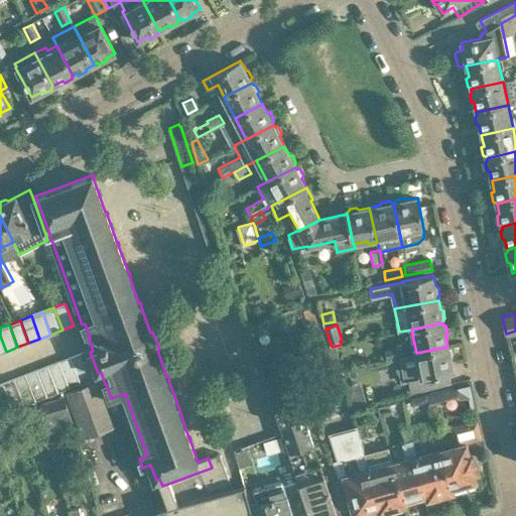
[(403,346),(385,349),(387,359),(405,356),(403,346)]
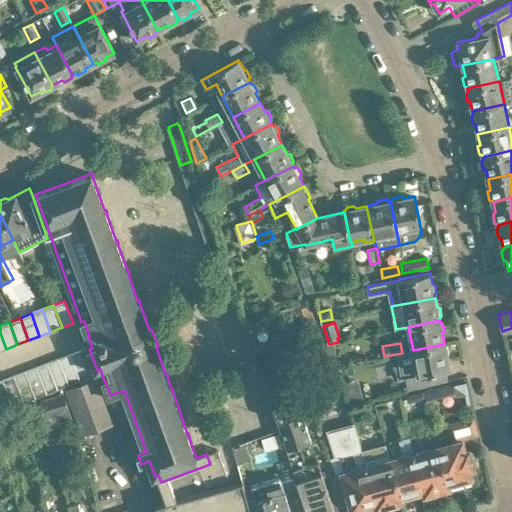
[(444,346),(444,344),(399,354),(401,368),(397,368),(399,378),(406,377),(410,390),(447,381),(445,368),(449,367),(446,356),(449,354),(447,346),(444,346)]
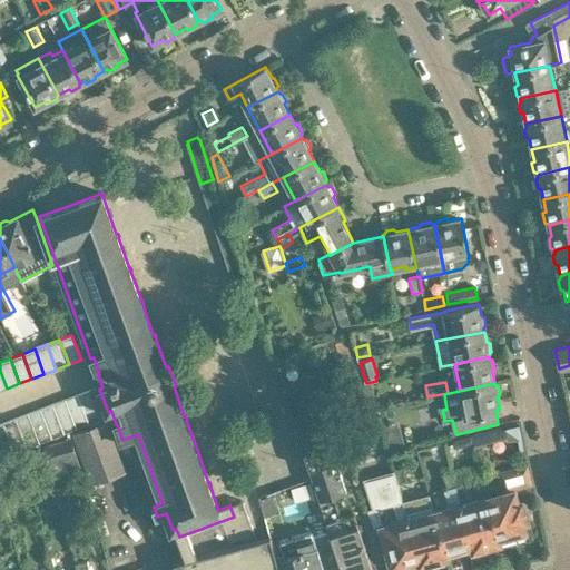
[(90,390),(77,394),(88,423),(101,419),(90,390)]
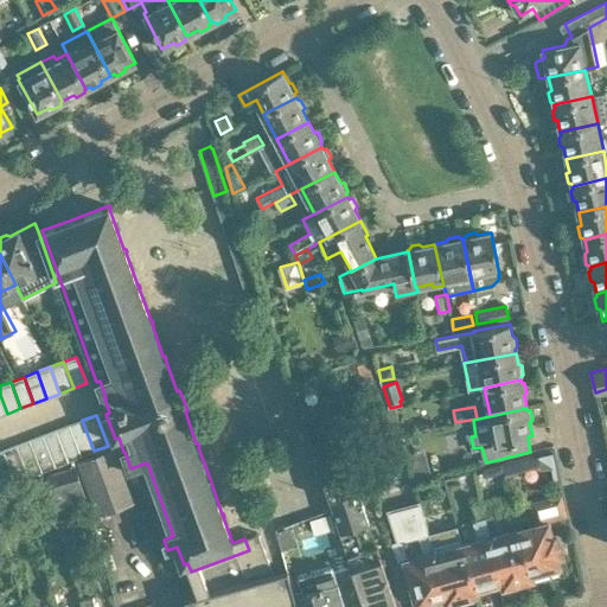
[(82,420),(69,426),(81,457),(94,451),(82,420)]
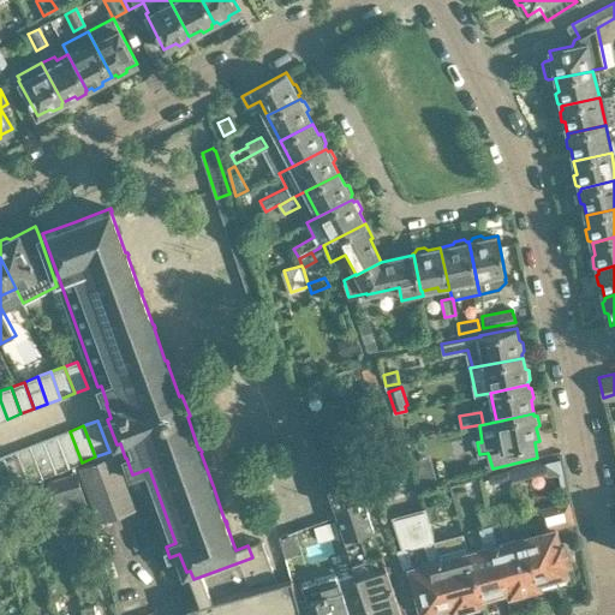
[(394,429),(366,436),(369,446),(396,439),(394,429)]
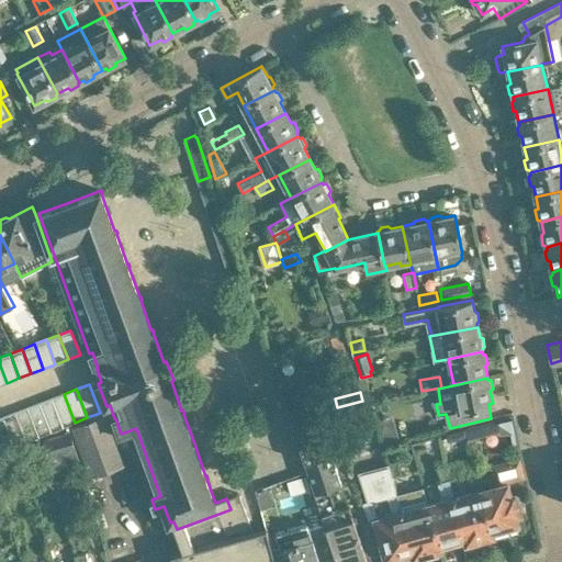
[(64,394),(52,398),(63,427),(75,423),(64,394)]
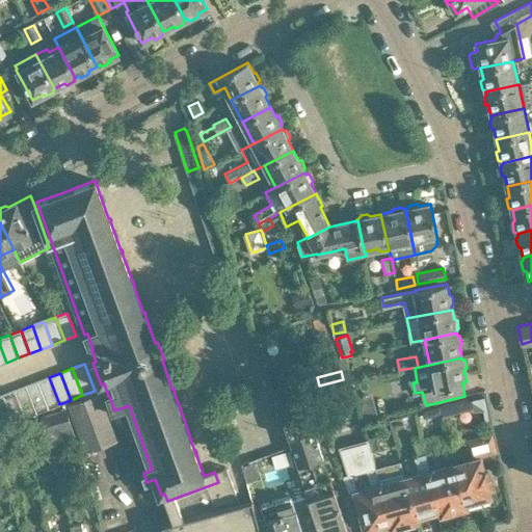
[(375,373),(352,378),(356,398),(372,394),(370,386),(377,384),(375,373)]
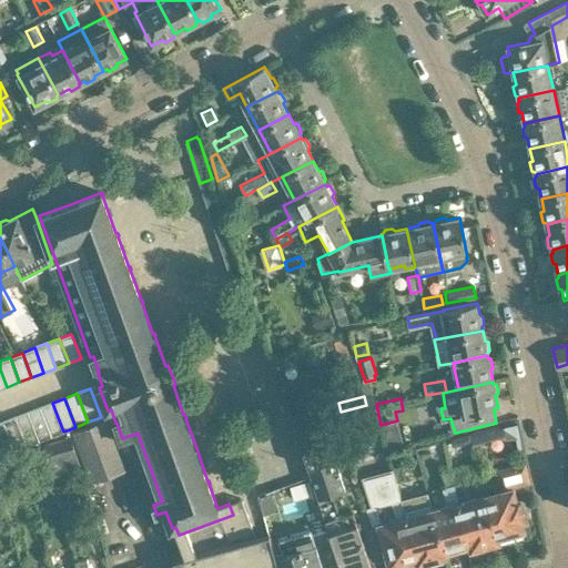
[(52,403),(40,407),(51,436),(63,432),(52,403)]
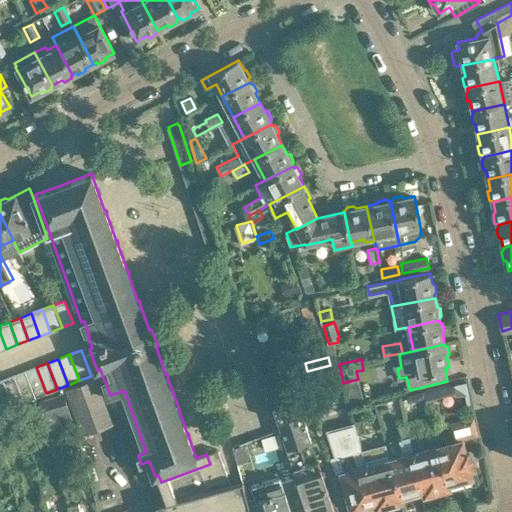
[(337,364),(304,372),(308,387),(341,379),(337,364)]
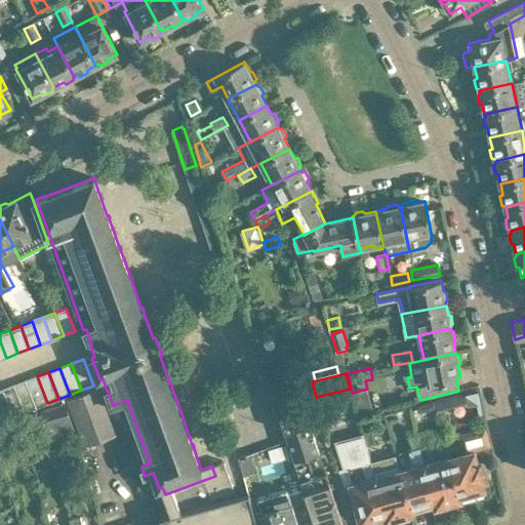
[(37,376),(26,381),(36,408),(47,403),(37,376)]
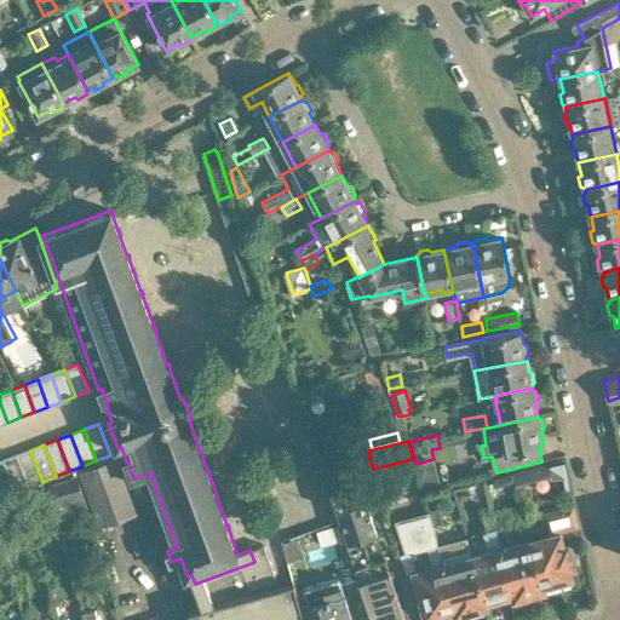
[(30,451),(17,455),(29,487),(42,482),(30,451)]
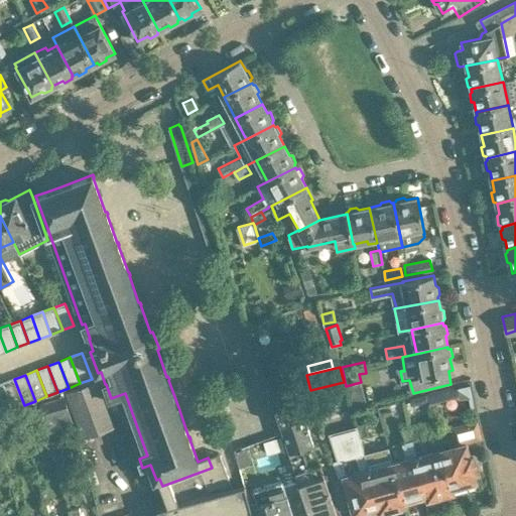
[(268,386),(281,426),(282,430),(309,515),(338,515),(325,475),(320,464),(308,469),(302,448),(314,444),(290,375),(268,383),(269,386),(268,386)]
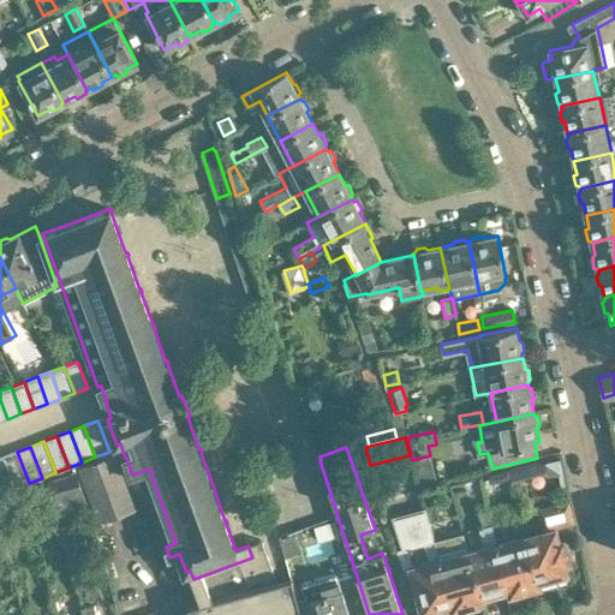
[(17,452),(4,457),(16,488),(29,483),(17,452)]
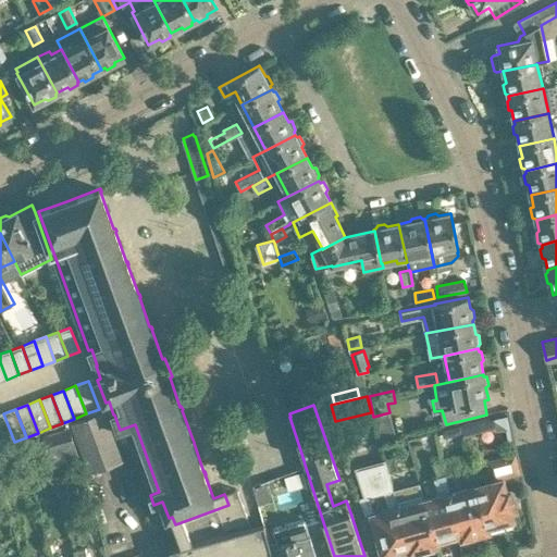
[(106,410),(103,411),(71,423),(89,473),(124,460),(106,410)]
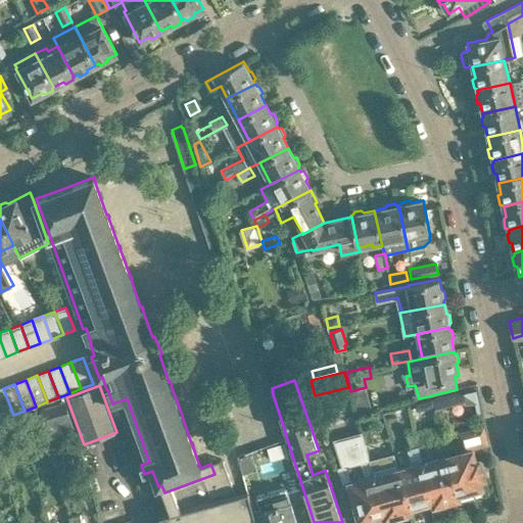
[(366,387),(350,391),(355,414),(371,411),(366,387)]
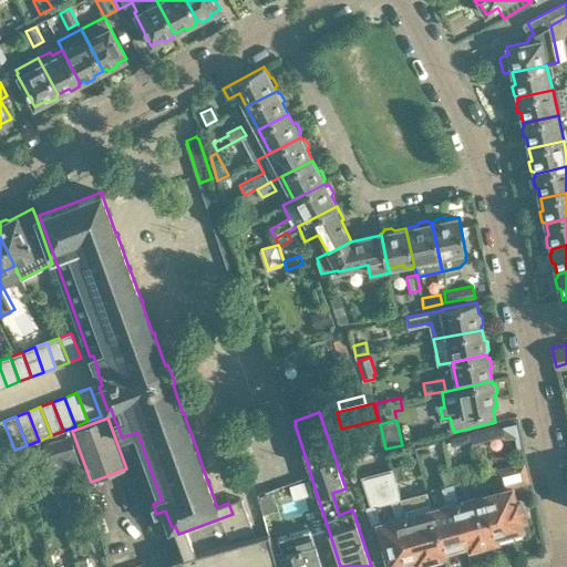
[(3,421),(0,422),(0,450),(2,454),(14,450),(3,421)]
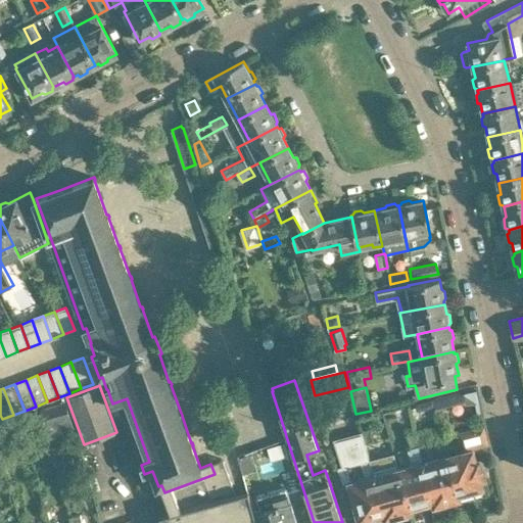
[(475,389),(463,391),(465,401),(466,405),(478,401),(475,389)]
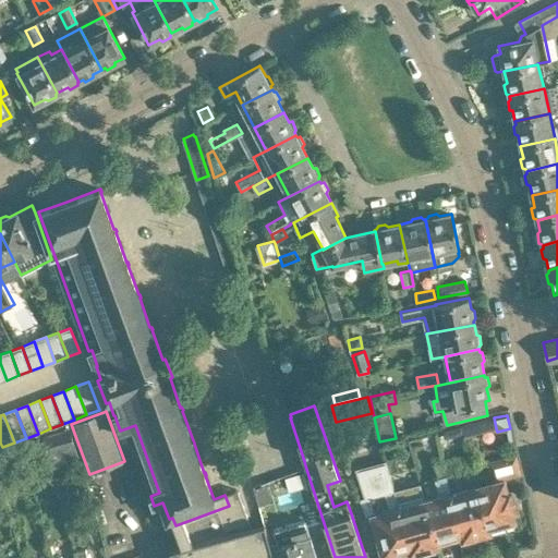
[(494,417),(460,425),(462,436),(496,428),(494,417)]
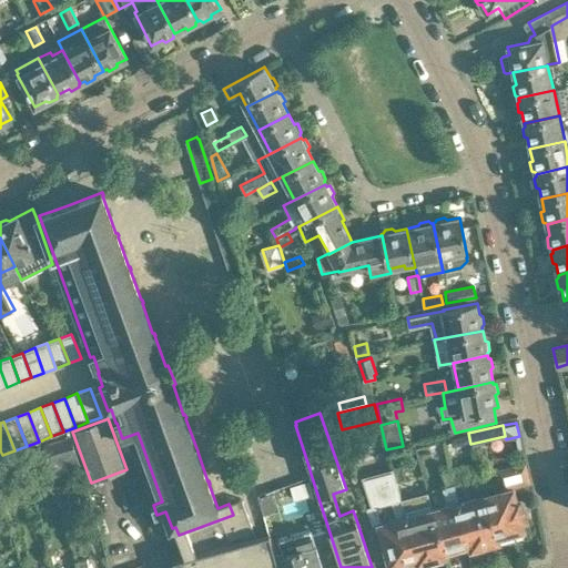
[(40,443),(42,449),(46,458),(68,450),(71,460),(79,457),(70,432),(40,443)]
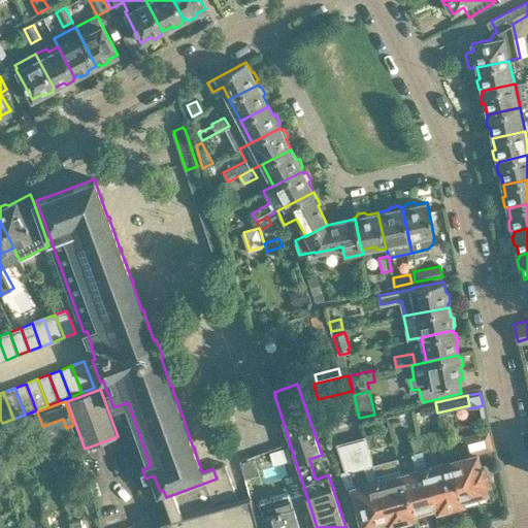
[(42,426),(39,418),(22,424),(26,436),(43,430),(42,426)]
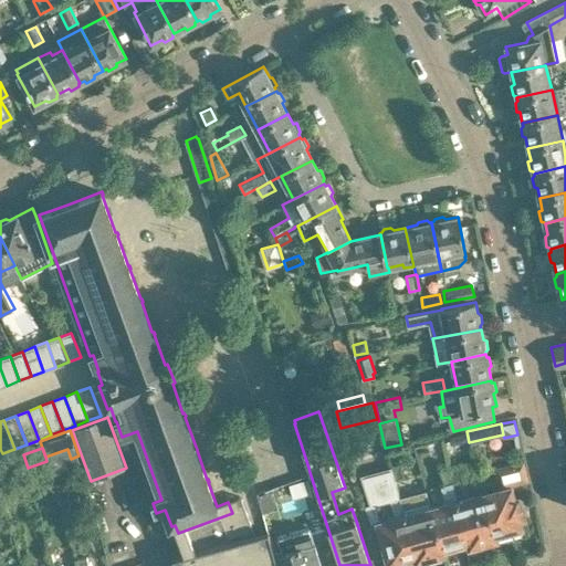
[(8,474),(25,468),(21,456),(3,461),(8,474)]
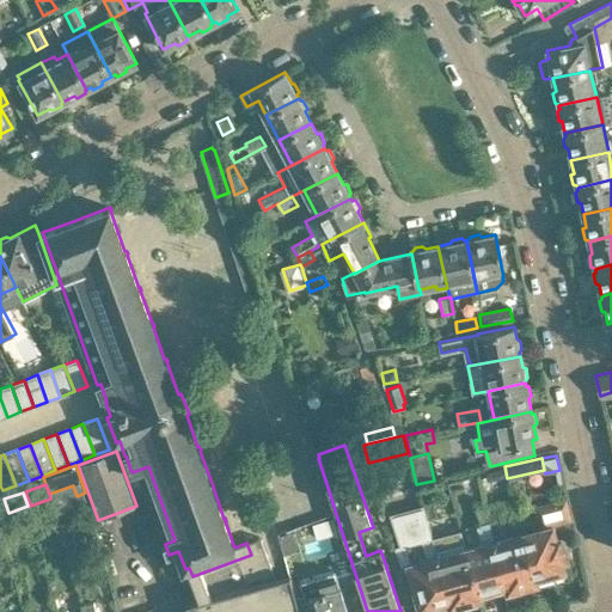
[(561,536),(556,537),(552,524),(571,519),(565,499),(548,503),(549,507),(537,509),(540,526),(524,531),(538,582),(565,574),(562,561),(565,560),(561,536)]
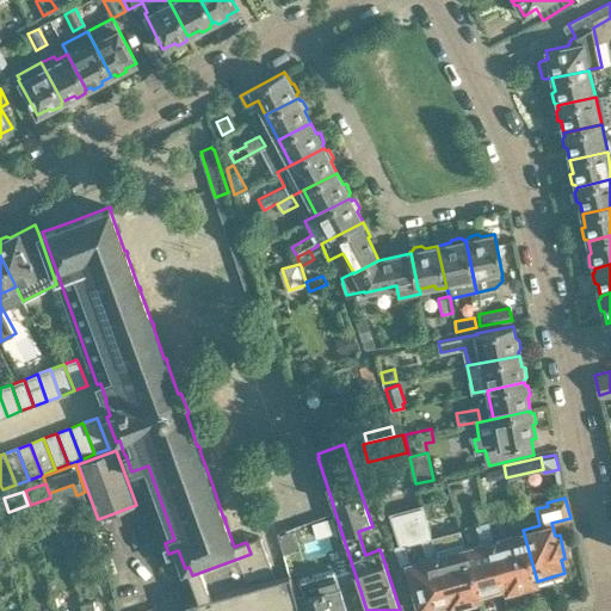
[(423,501),(424,504),(427,517),(436,514),(432,499),(423,501)]
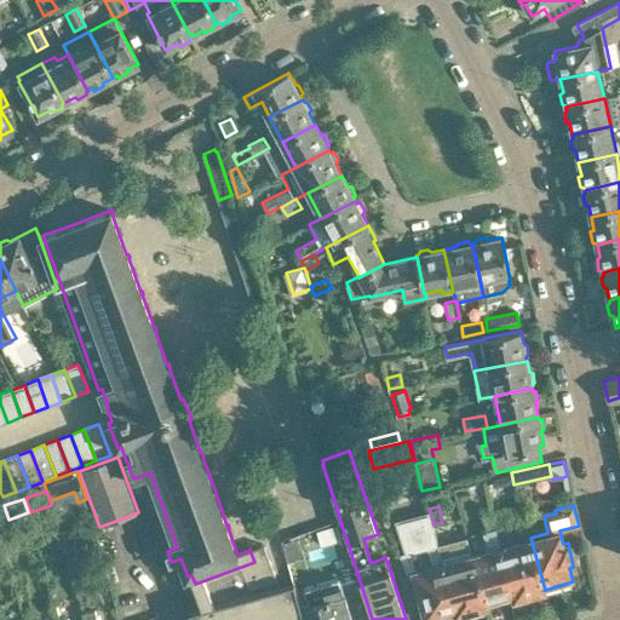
[(501,509),(491,511),(495,528),(506,526),(501,509)]
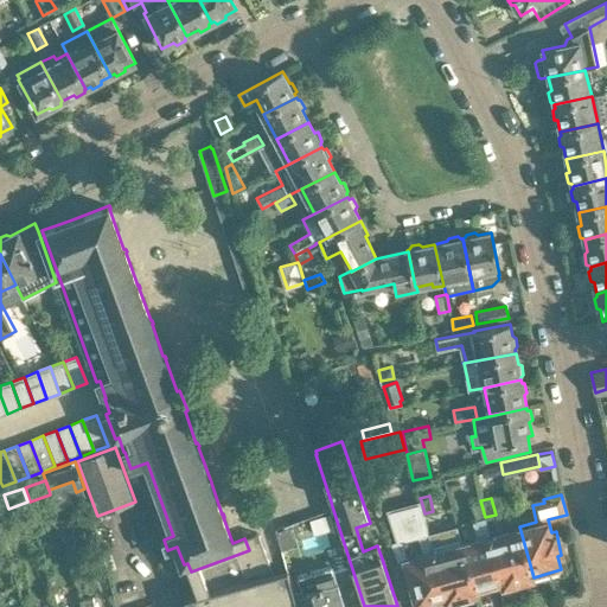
[(419,537),(422,553),(403,557),(416,606),(421,606),(446,601),(428,534),(429,534),(425,513),(421,500),(387,510),(397,542),(419,537)]
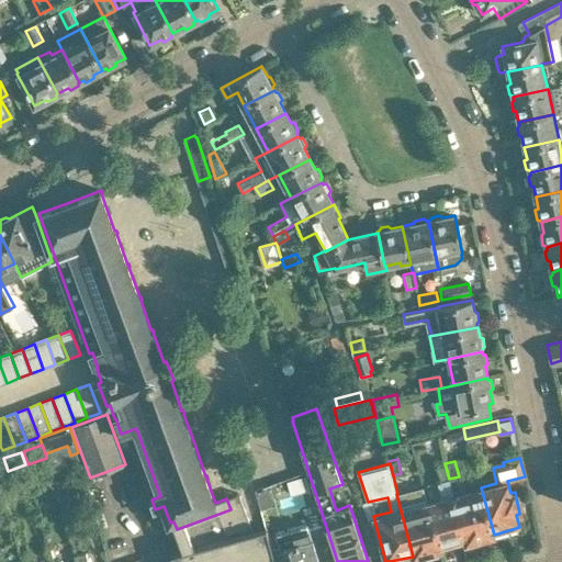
[(453,495),(449,479),(445,463),(438,465),(442,481),(438,482),(442,497),(428,502),(440,549),(465,541),(453,495)]
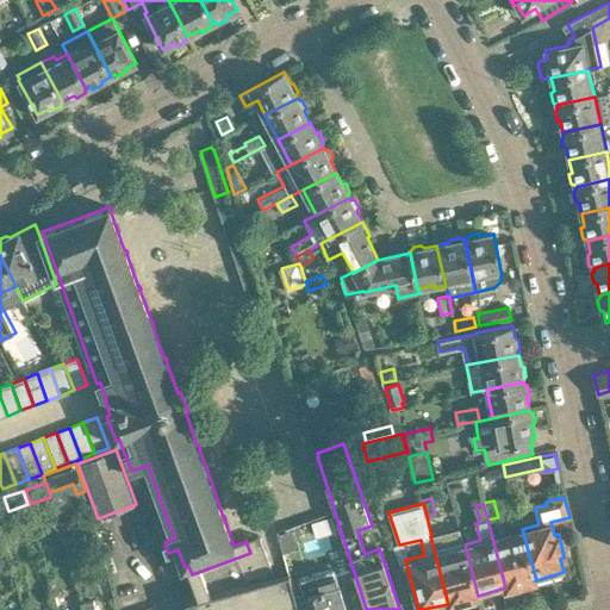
[(337,528),(332,512),(313,518),(317,534),(337,528)]
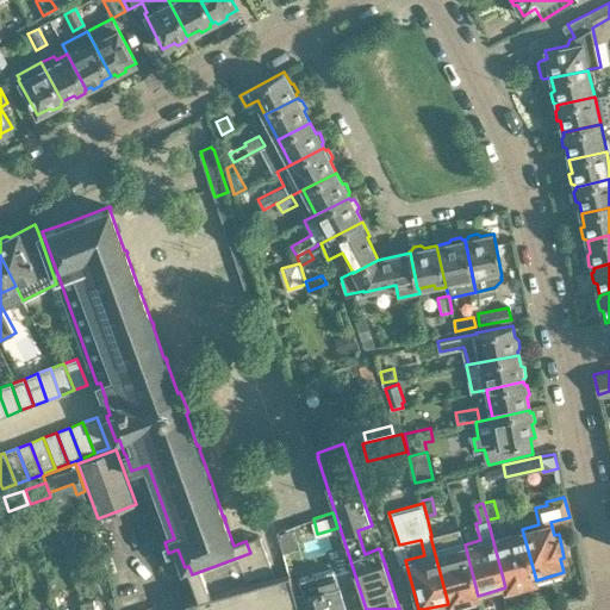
[(277,530),(282,554),(299,549),(293,527),(277,530)]
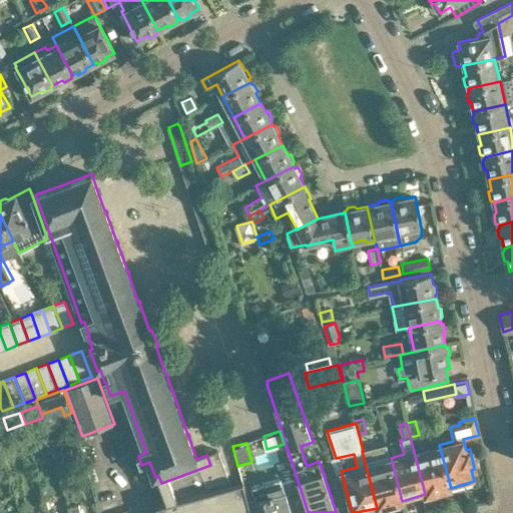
[(402,501),(391,458),(387,445),(363,451),(362,451),(377,508),(403,501),(402,501)]
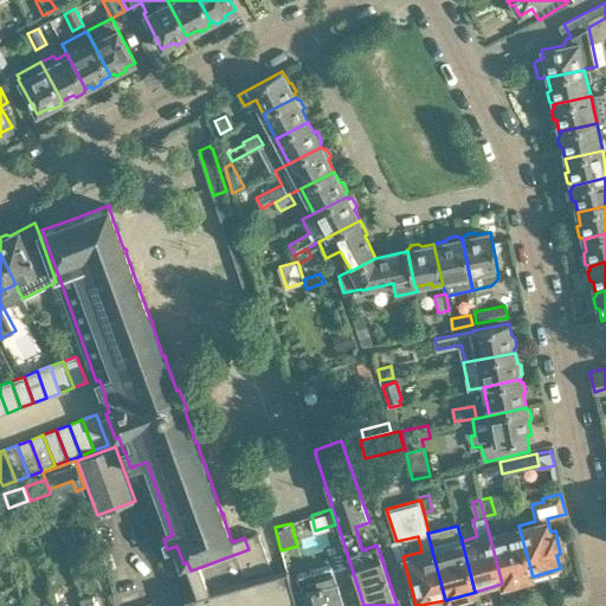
[(533,577),(519,526),(489,534),(502,584),(503,585),(533,577)]
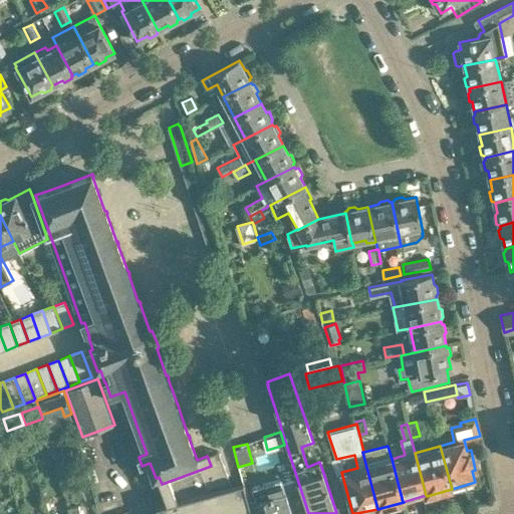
[(252,513),(244,482),(231,485),(219,452),(207,456),(211,466),(162,484),(168,503),(157,506),(158,513),(252,513)]
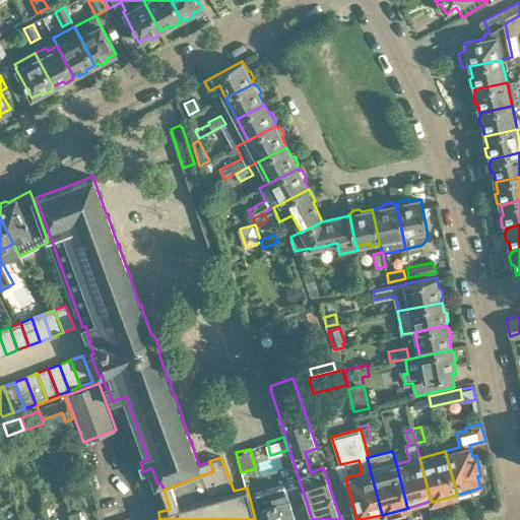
[(287,502),(283,486),(255,495),(258,507),(258,508),(261,519),(294,519),(288,501),(287,502)]
